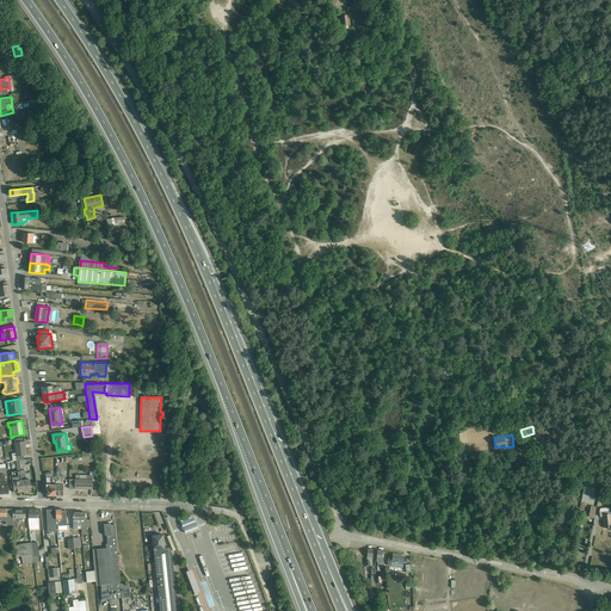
[(24,461),(23,456),(26,455),(25,442),(23,442),(17,443),(14,443),(16,452),(12,454),(13,461),(17,461),(17,462),(19,461),(24,461)]
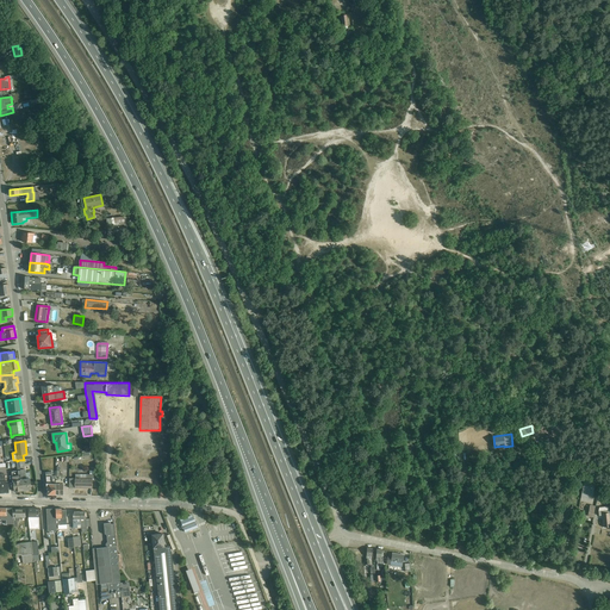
[(23,491),(20,471),(19,460),(17,461),(18,471),(12,472),(14,492),(23,491)]
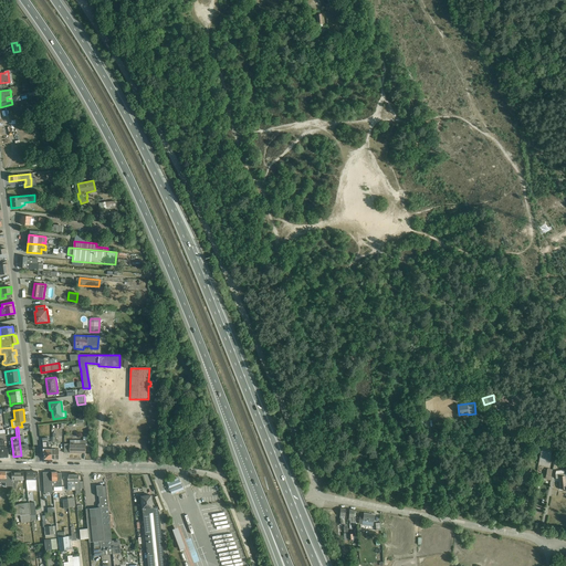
[(19,437),(21,456),(29,454),(28,444),(24,444),(23,436),(19,437)]
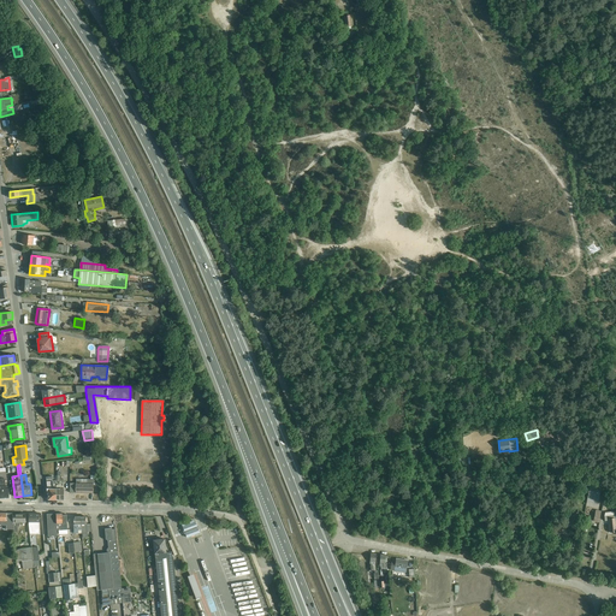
[(98,480),(98,475),(90,475),(90,479),(76,479),(76,493),(94,493),(94,485),(98,485),(98,480)]
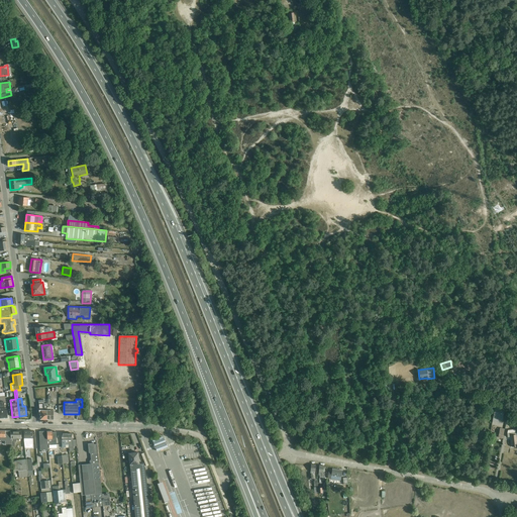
[(47,419),(47,410),(46,404),(44,404),(43,400),(38,401),(40,419),(47,419)]
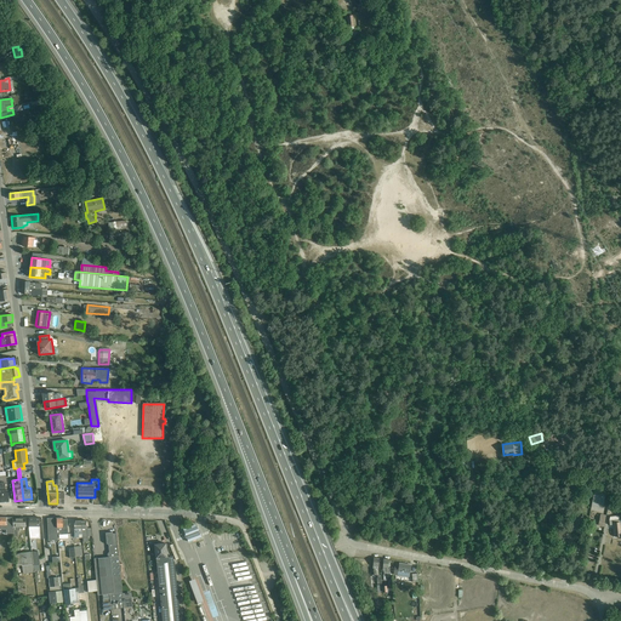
[(591,493),(591,489),(587,489),(587,488),(582,486),(581,493),(580,491),(579,497),(590,499),(591,493)]
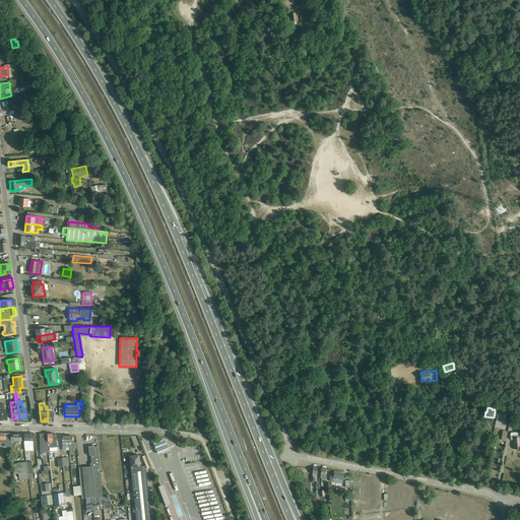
[(505,429),(506,426),(505,426),(507,414),(511,415),(512,411),(507,410),(507,409),(499,407),(498,409),(495,428),(505,429)]
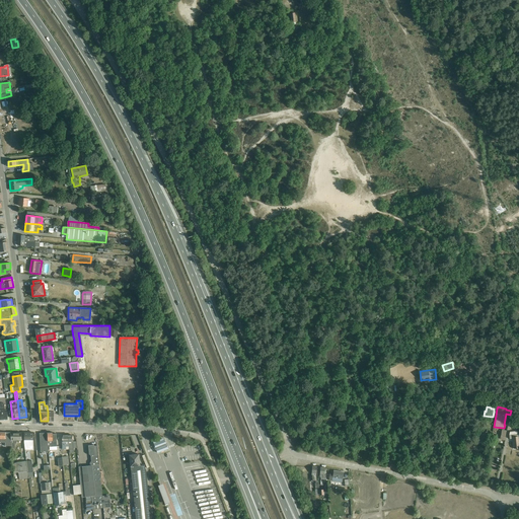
[(518,411),(512,410),(510,419),(513,420),(514,417),(518,417),(518,411)]
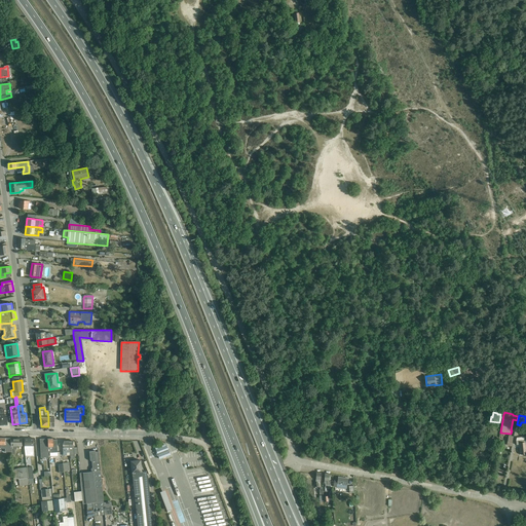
[(492,451),(495,439),(486,437),(483,449),(492,451)]
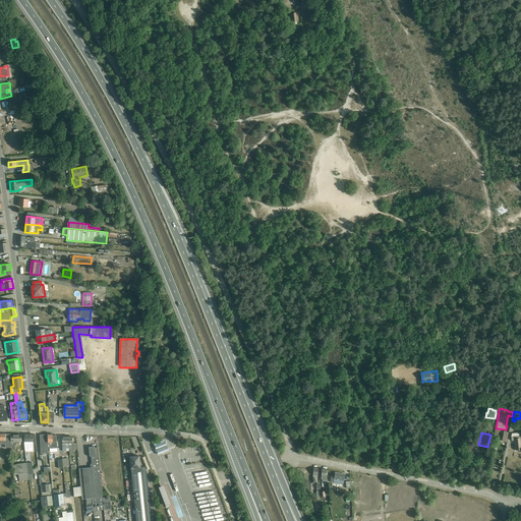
[(516,451),(520,450),(520,435),(520,436),(520,435),(520,432),(512,433),(511,437),(512,441),(515,441),(516,451)]
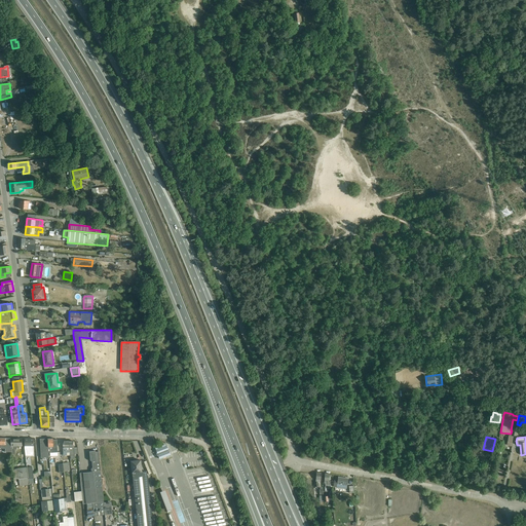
[(11,450),(10,439),(0,438),(0,445),(0,448),(5,449),(5,452),(11,452),(11,450)]
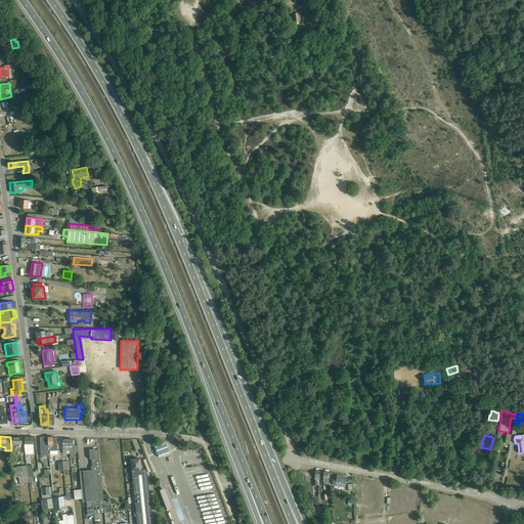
[(16,448),(16,445),(22,445),(22,437),(10,437),(11,448),(11,450),(11,453),(15,453),(15,448),(16,448)]
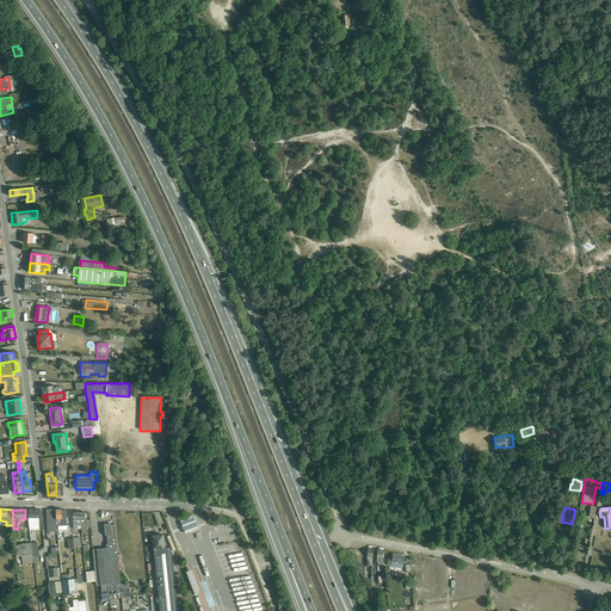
[(29,523),(30,523),(39,523),(39,510),(29,510),(29,523)]
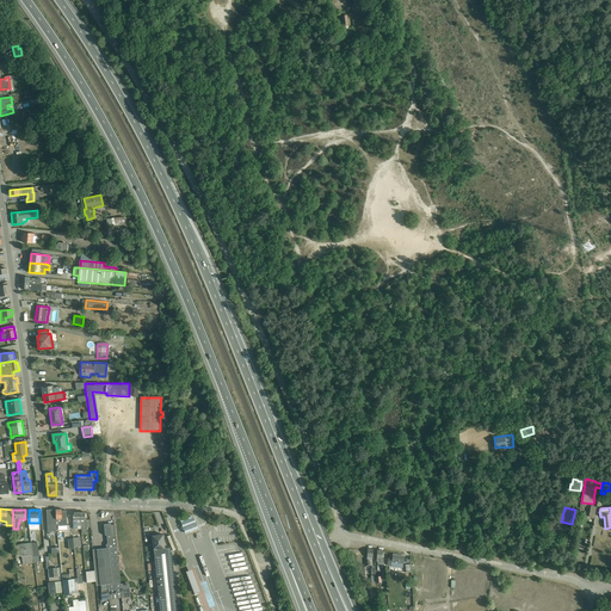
[(57,531),(57,525),(56,510),(47,510),(48,532),(57,531)]
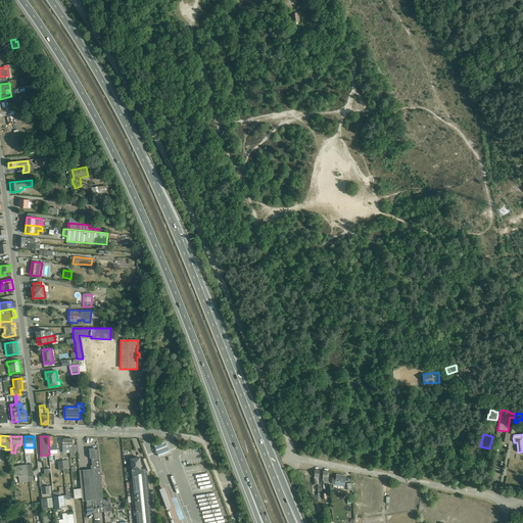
[(73,439),(73,438),(68,438),(67,438),(67,453),(69,453),(70,453),(74,453),(74,450),(78,450),(77,447),(76,447),(76,444),(77,444),(76,439),(73,439)]
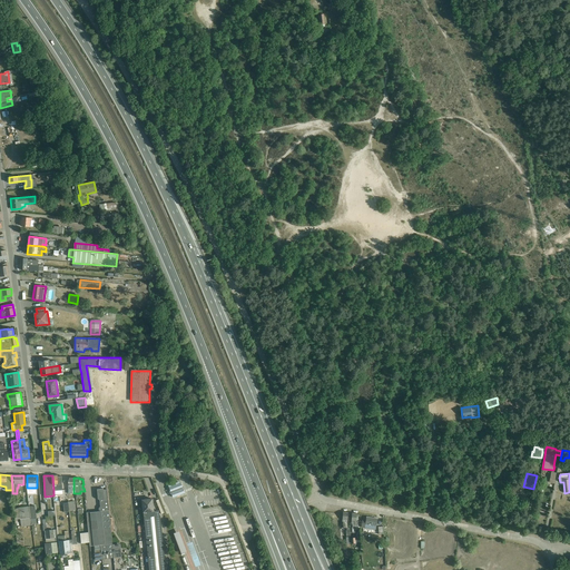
[(180,483),(169,488),(170,491),(169,492),(170,494),(172,494),(173,498),(185,493),(184,490),(185,489),(184,487),(183,487),(180,483)]
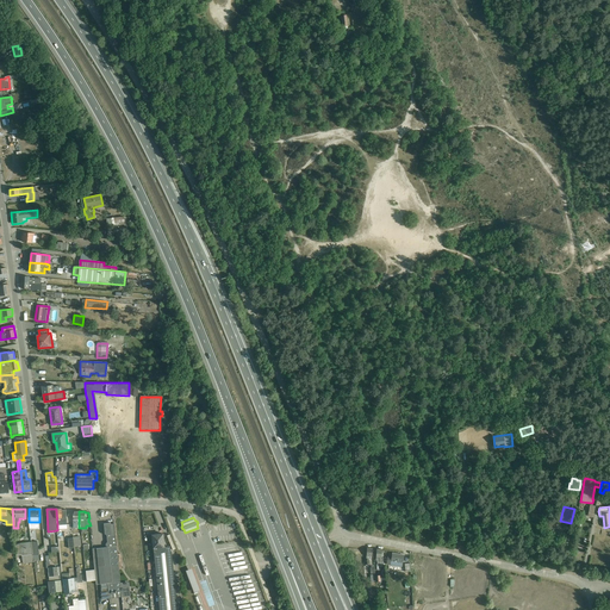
[(119,568),(118,554),(117,546),(116,524),(112,524),(104,523),(105,534),(107,535),(107,542),(106,545),(106,547),(93,548),(94,567),(95,580),(97,585),(100,584),(109,584),(120,582),(119,568)]
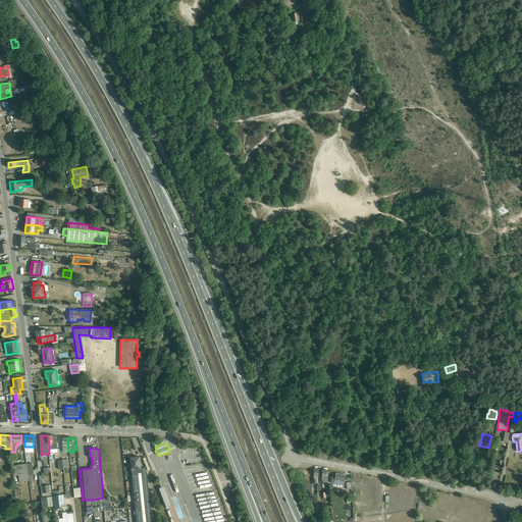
[(475,462),(476,462),(478,453),(472,452),(469,461),(470,461),(470,462),(475,464),(475,462)]
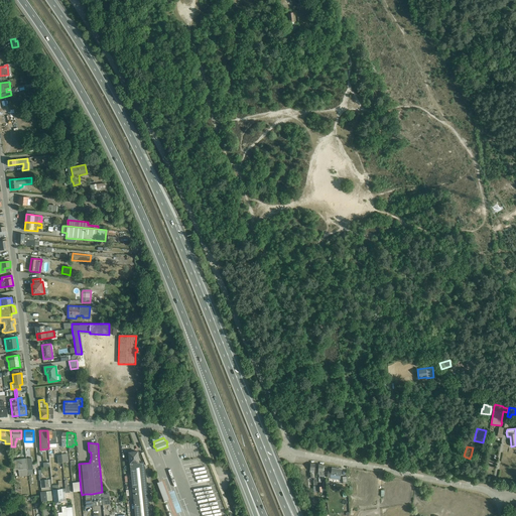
[(130,465),(139,463),(138,452),(128,453),(129,465),(130,465)]
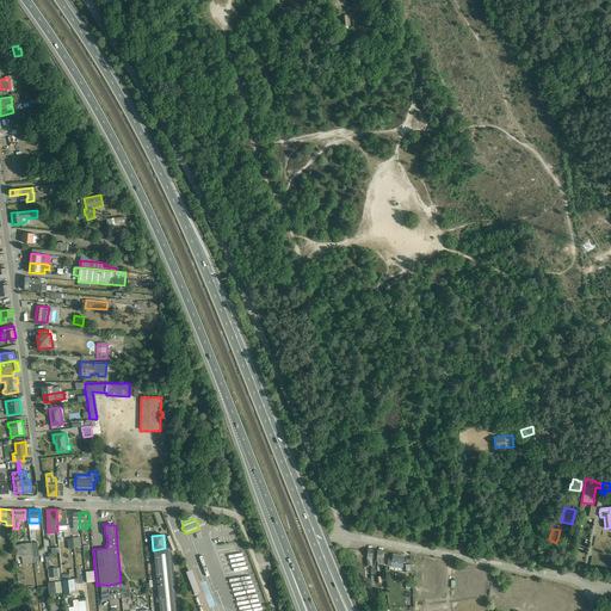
[(34,562),(31,543),(20,544),(16,545),(17,557),(22,556),(22,557),(23,565),(34,563),(34,562)]
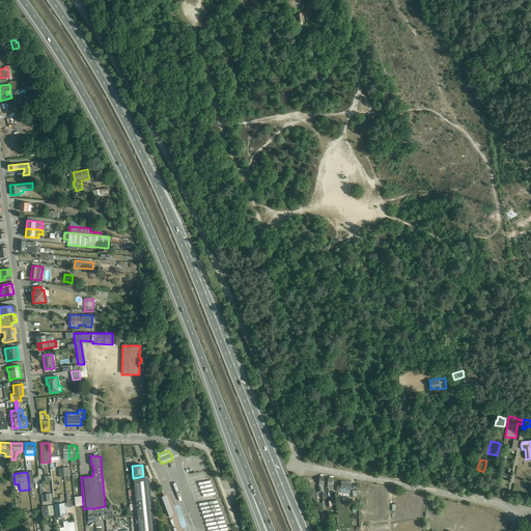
[(143,476),(134,478),(139,530),(155,530),(149,481),(148,477),(147,476),(143,476)]
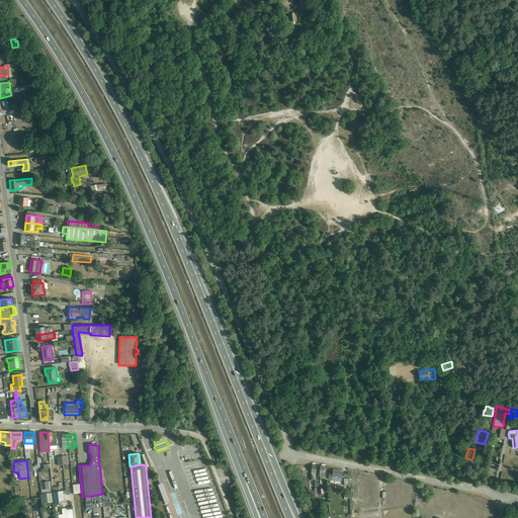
[(329,480),(341,482),(343,471),(334,469),(334,470),(333,470),(333,472),(330,472),(329,480)]
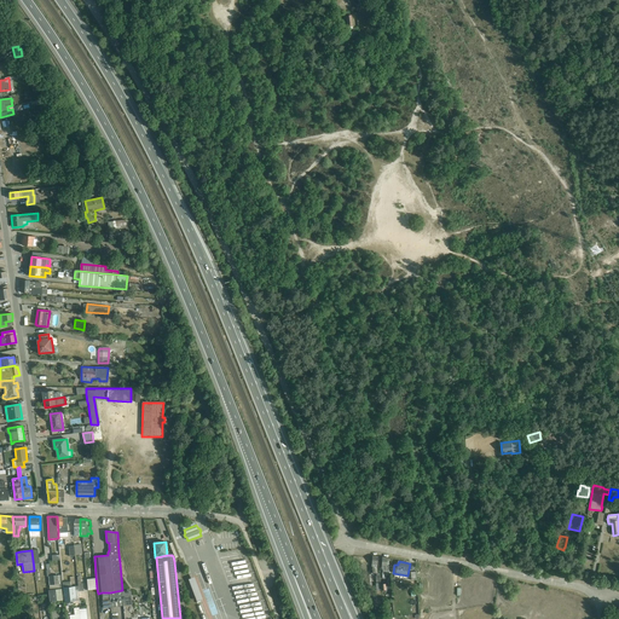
[(48,563),(46,563),(47,577),(48,577),(50,589),(63,588),(62,576),(51,577),(48,563)]
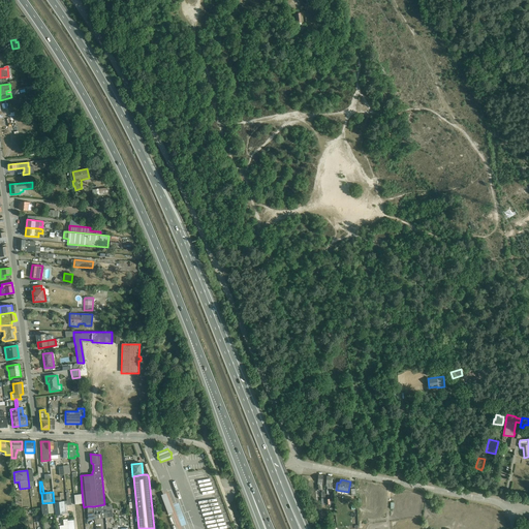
[(79,492),(74,492),(75,504),(83,503),(82,492),(79,492)]
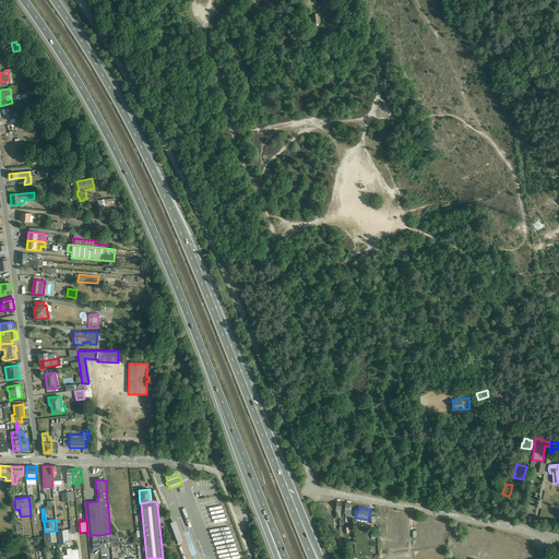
[(170,523),(178,543),(183,540),(176,521),(170,523)]
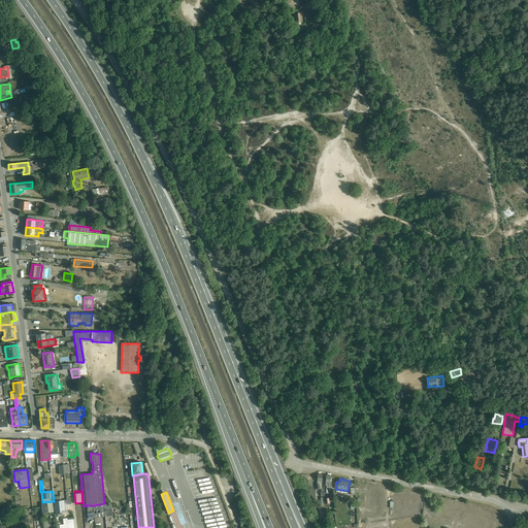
[(61,501),(54,501),(56,514),(68,513),(67,500),(61,501)]
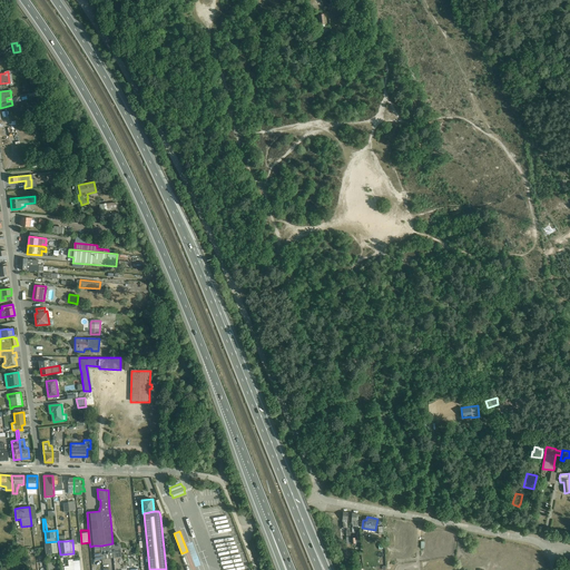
[(58,553),(57,542),(45,543),(46,554),(58,553)]
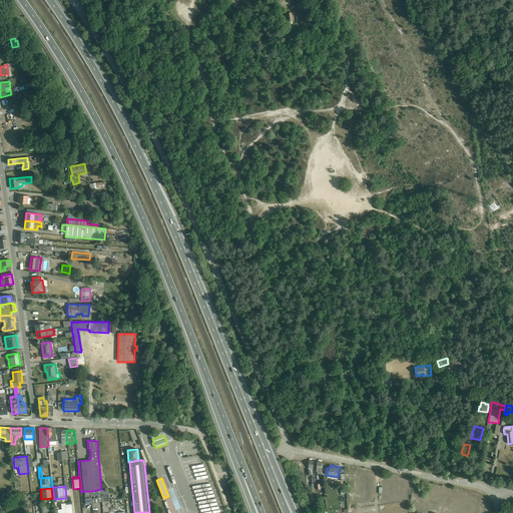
[(101,489),(91,491),(92,503),(102,502),(101,490),(101,489)]
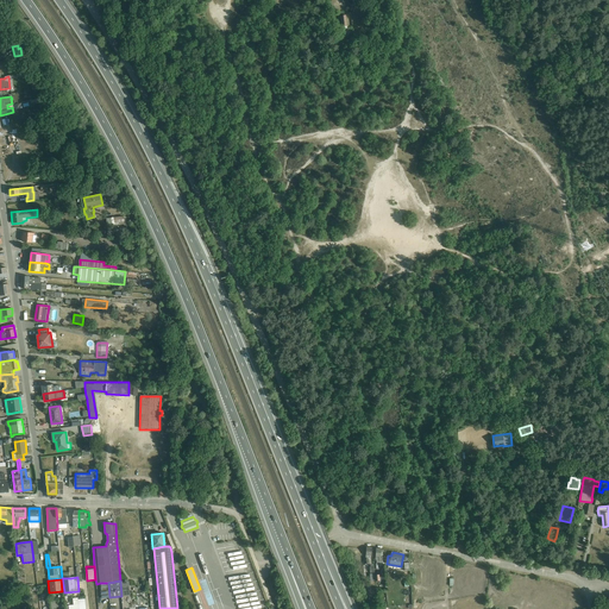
[(120,582),(121,596),(131,595),(130,586),(129,586),(129,581),(120,582)]
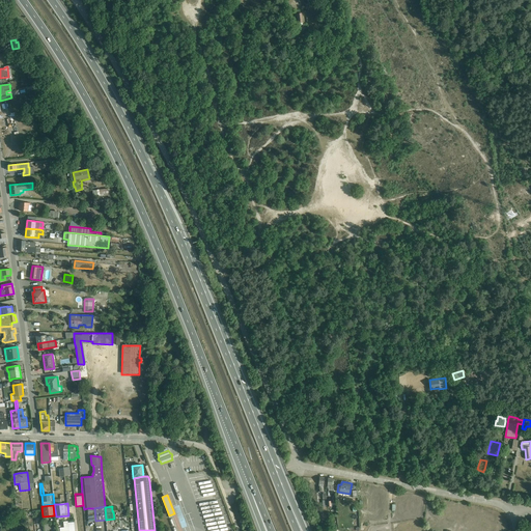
[(330,523),(328,515),(322,516),(324,525),(330,523)]
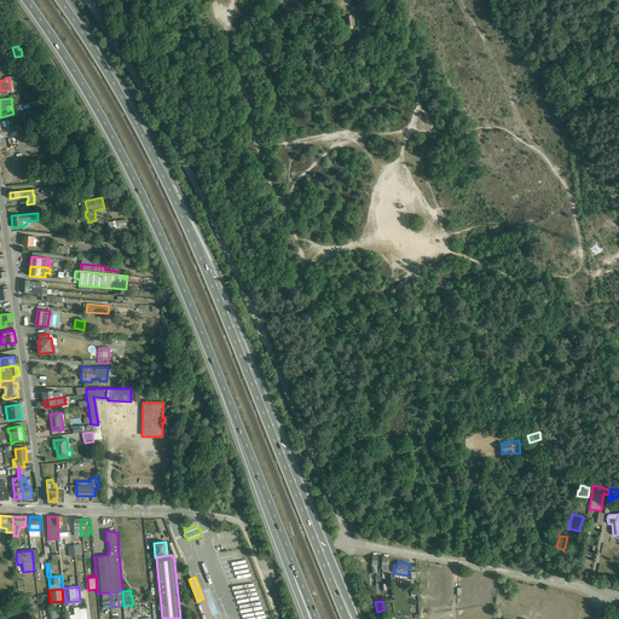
[(80,618),(79,608),(74,608),(75,614),(70,615),(67,615),(67,618),(80,618)]
